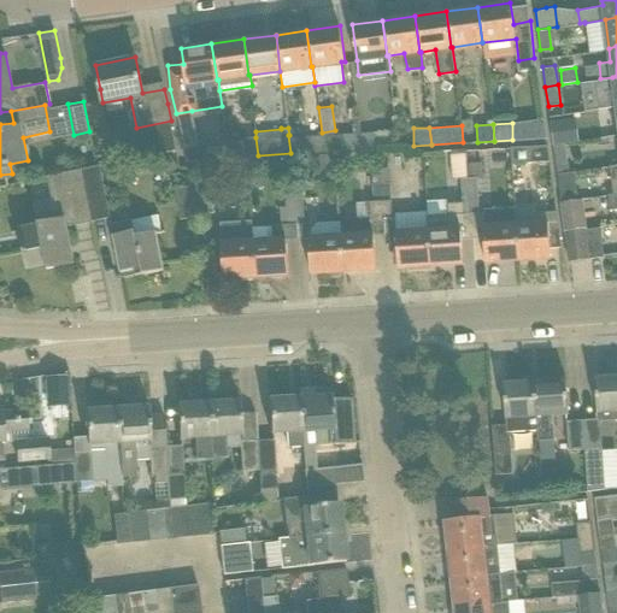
[(394,130),(359,133),(360,149),(395,147),(394,130)]
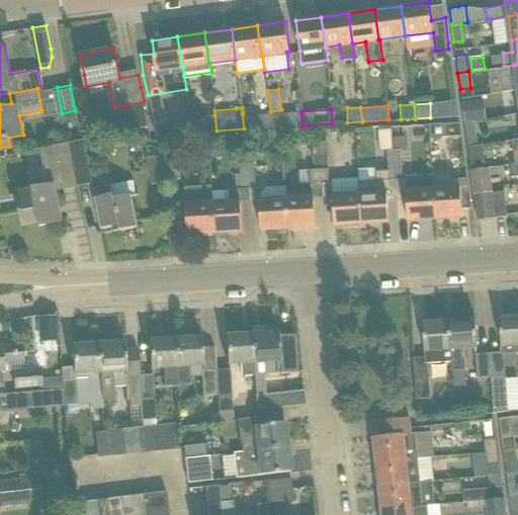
[(285,112),(270,112),(272,127),(303,125),(301,111),(285,112)]
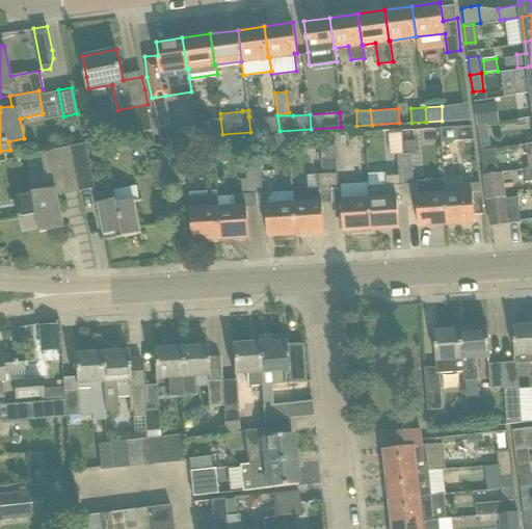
[(277,115),(249,116),(248,116),(250,132),(280,131),(277,115)]
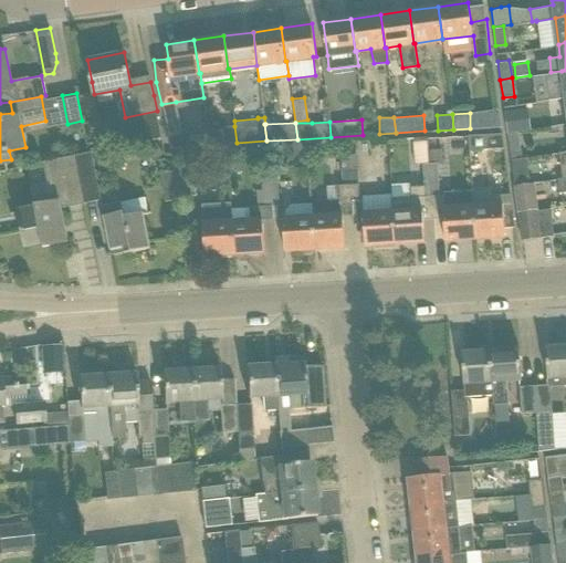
[(234,126),(207,128),(208,145),(237,143),(234,126)]
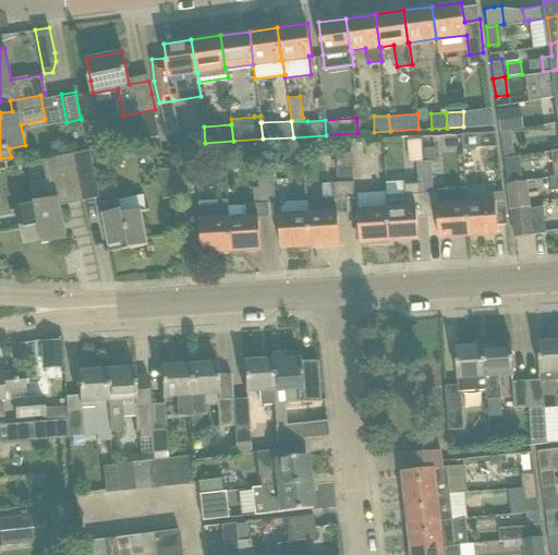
[(205,143),(204,127),(166,132),(167,135),(168,145),(205,143)]
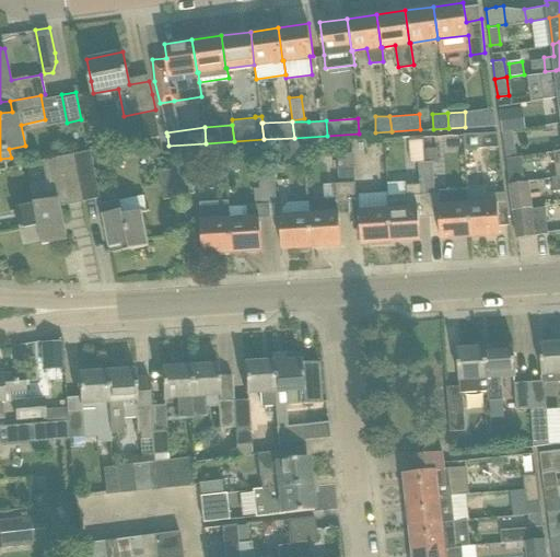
[(502,130),(505,157),(516,155),(513,129),(502,130)]
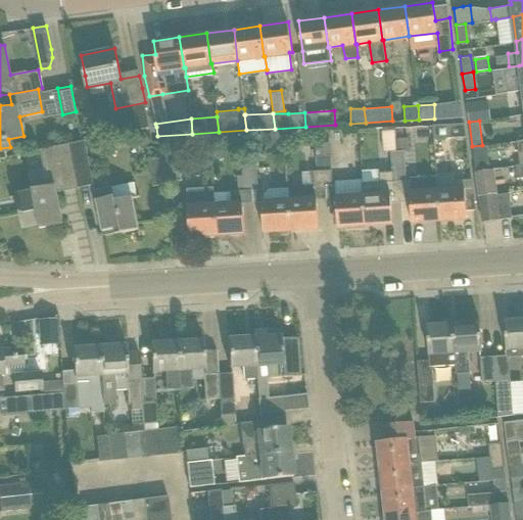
[(433,124),(434,137),(466,136),(464,123),(433,124)]
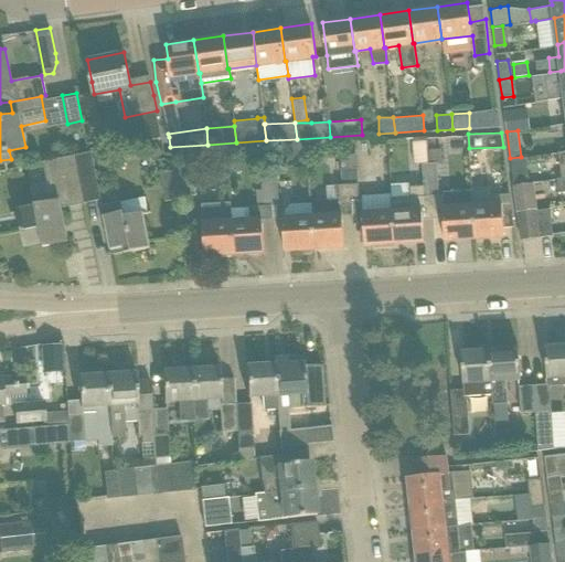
[(328,138),(311,139),(312,151),(328,150),(328,138)]
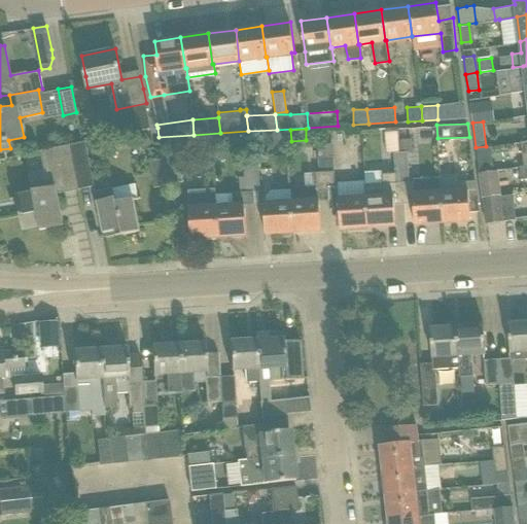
[(285,130),(273,131),(274,143),(285,142),(285,130)]
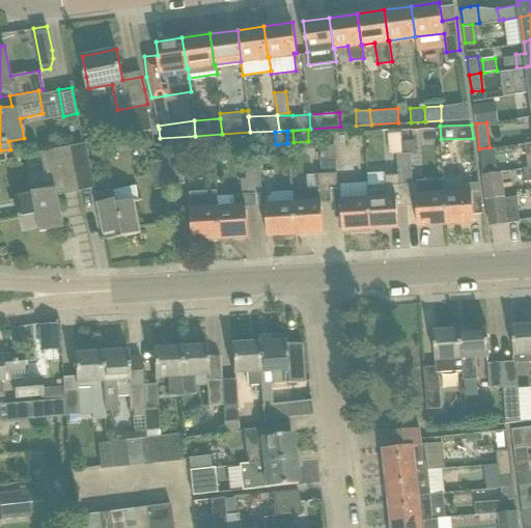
[(146,132),(135,139),(142,150),(154,143),(146,132)]
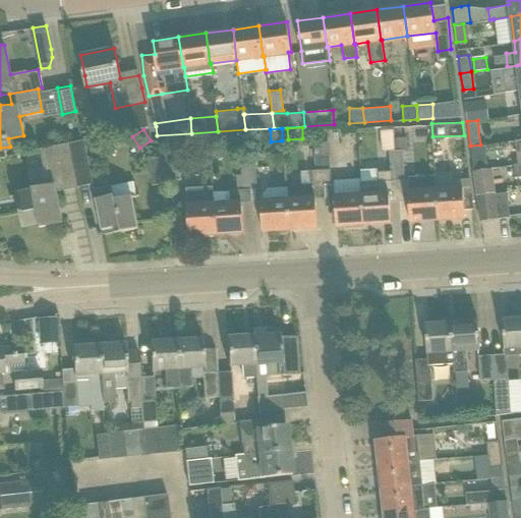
[(403,163),(403,149),(407,149),(406,136),(395,136),(396,149),(388,150),(389,165),(403,163)]
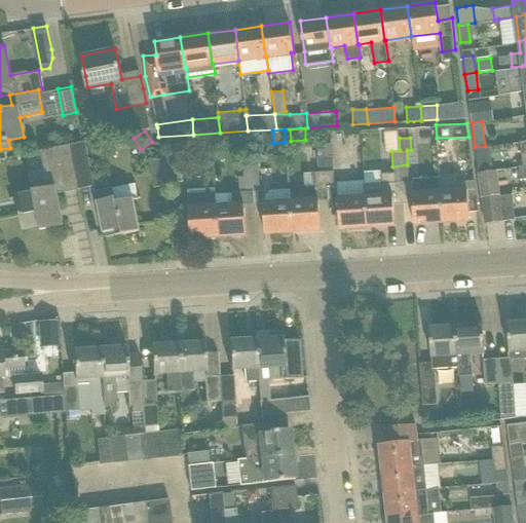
[(70,143),(76,176),(91,173),(85,140),(70,143)]
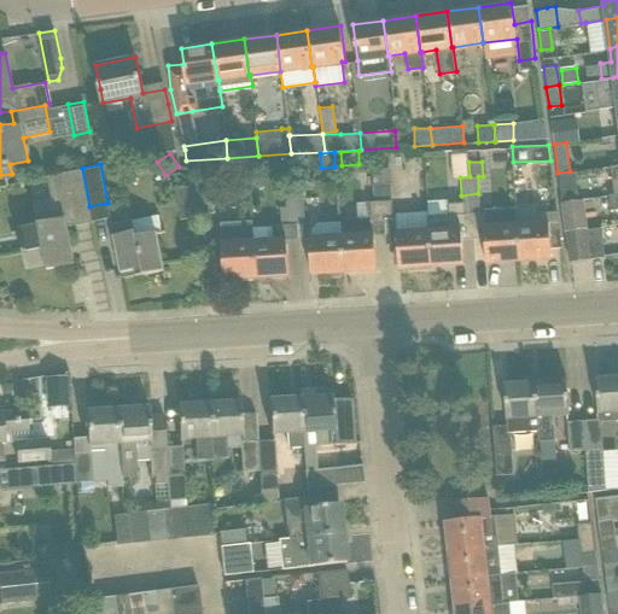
[(63,171),(73,218),(91,215),(81,168),(63,171)]
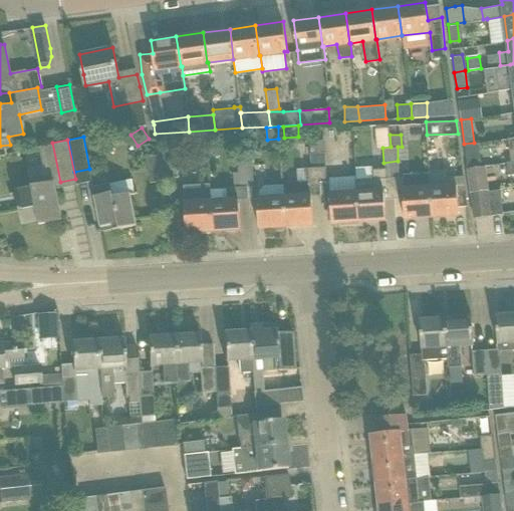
[(317,151),(309,151),(310,167),(325,167),(324,151),(325,151),(324,140),(316,140),(317,151)]
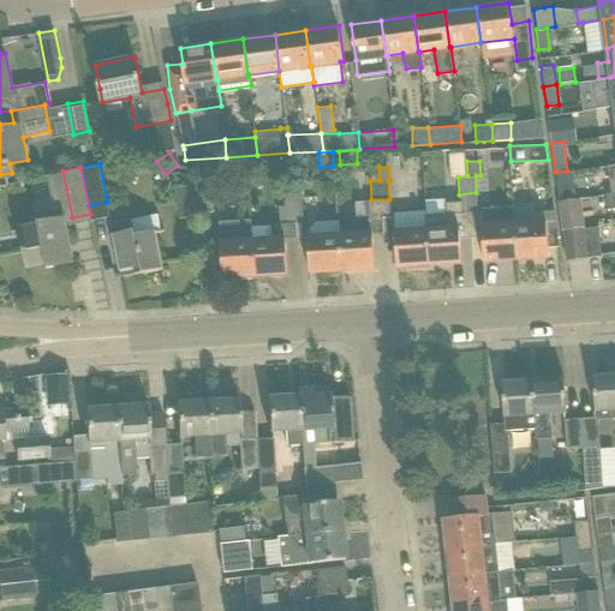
[(555,172),(559,201),(580,198),(580,197),(577,197),(572,171),(567,171),(555,172)]
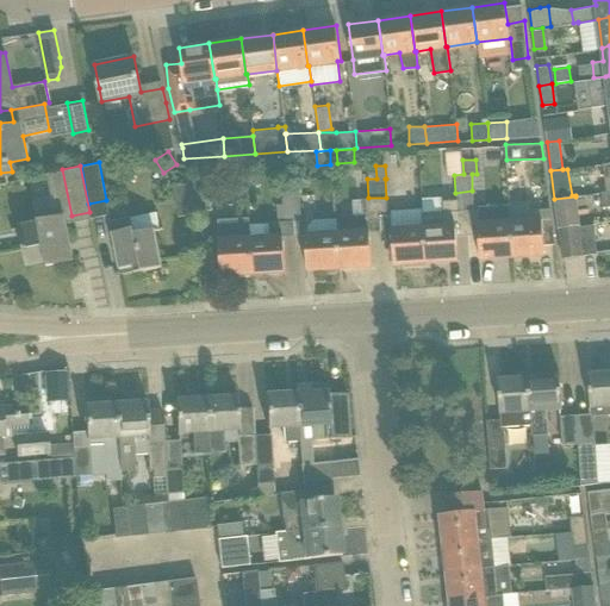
[(194,212),(191,194),(188,182),(182,183),(174,186),(180,216),(188,213),(194,212)]
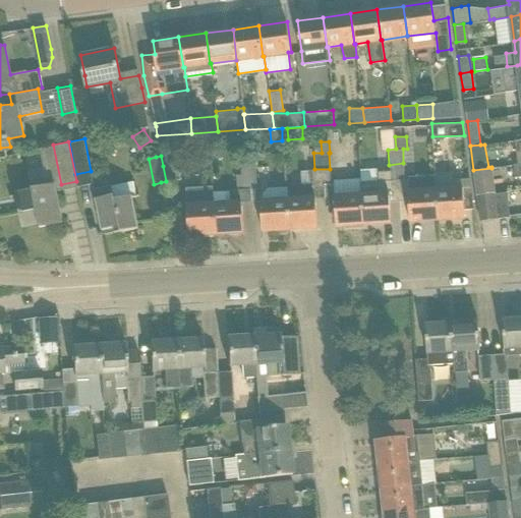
[(256,158),(239,159),(240,174),(256,173),(256,158)]
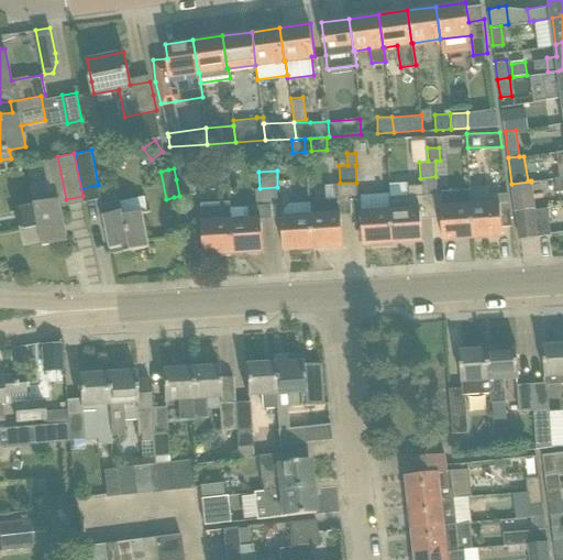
[(195,193),(191,175),(176,179),(179,196),(195,193)]
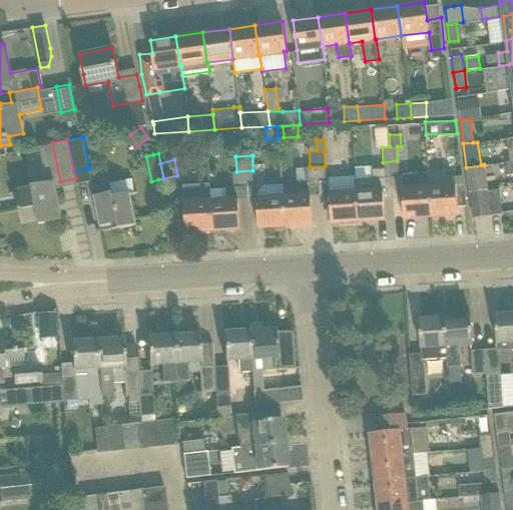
[(384,199),(383,188),(380,188),(380,177),(398,176),(397,160),(383,162),(383,167),(371,167),(372,176),(355,177),(356,190),(358,220),(385,219),(384,199)]
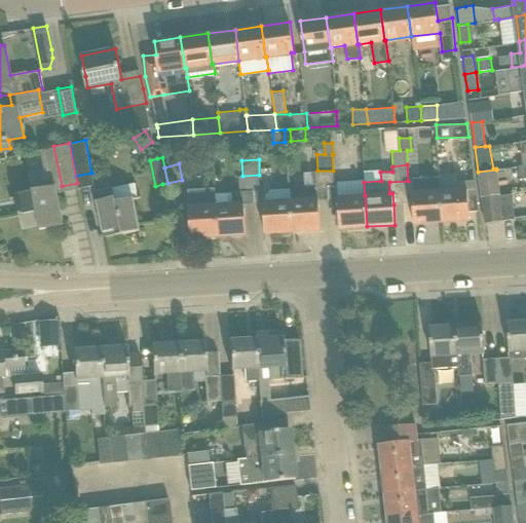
[(478,172),(482,196),(498,193),(496,170),(478,172)]
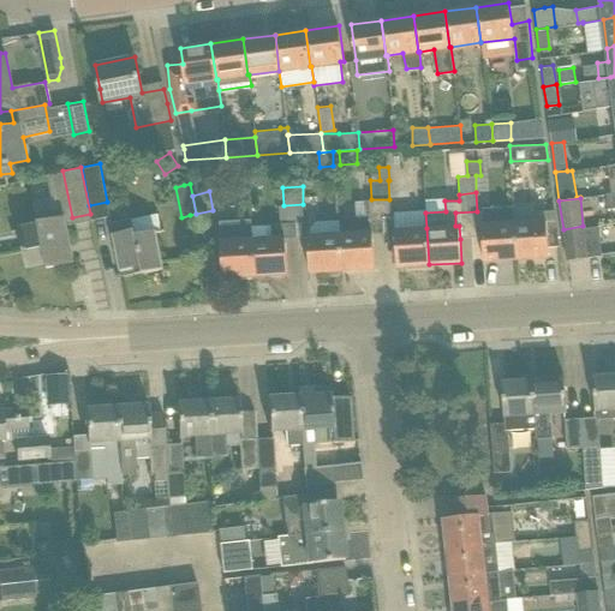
[(340,234),(339,234),(341,270),(375,268),(372,244),(372,232),(383,232),(382,216),(392,216),(389,199),(371,199),(368,199),(369,215),(339,217),(340,234)]
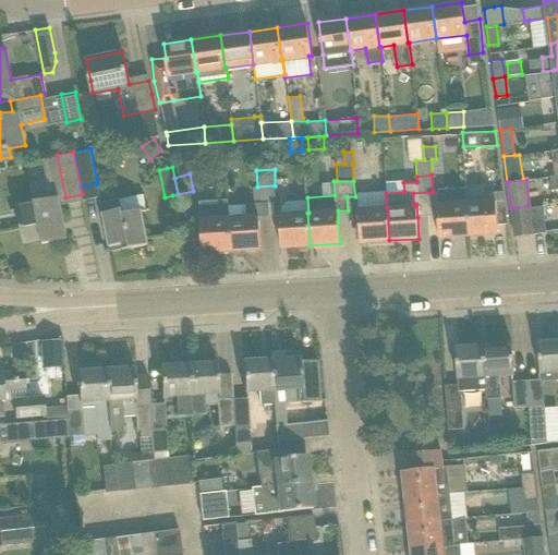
[(465,183),(465,188),(466,202),(469,234),(498,233),(497,224),(508,222),(506,200),(504,200),(502,190),(484,191),(484,182),(465,183)]
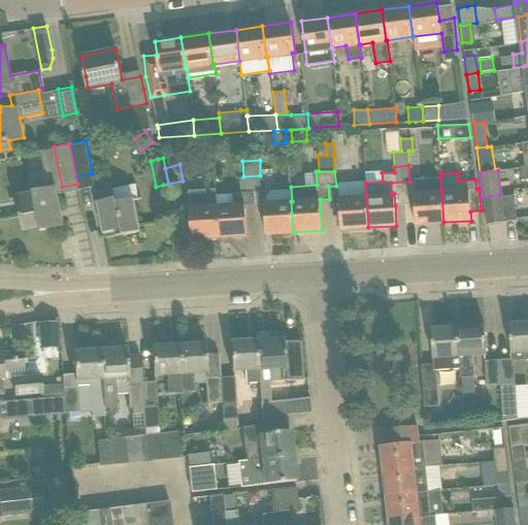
[(232,192),(216,193),(217,198),(217,206),(219,236),(246,235),(245,215),(244,204),(254,203),(254,191),(261,190),(260,175),(243,176),(239,176),(240,191),(232,192)]
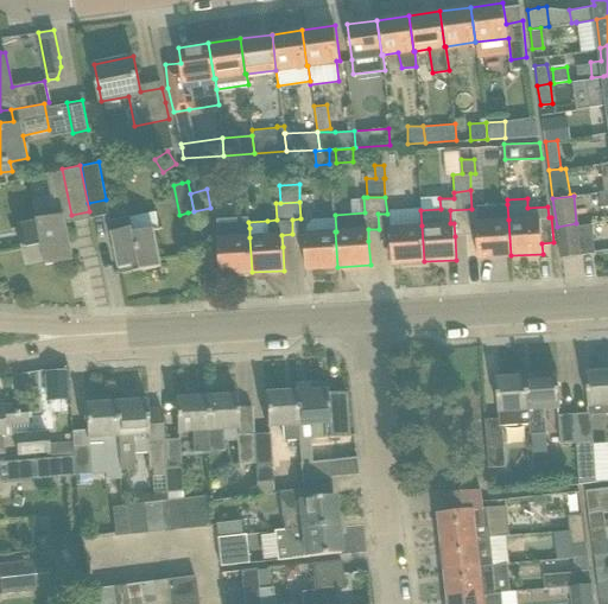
[(508,220),(507,204),(476,205),(476,222),(475,222),(476,234),(479,258),(511,255),(508,220)]
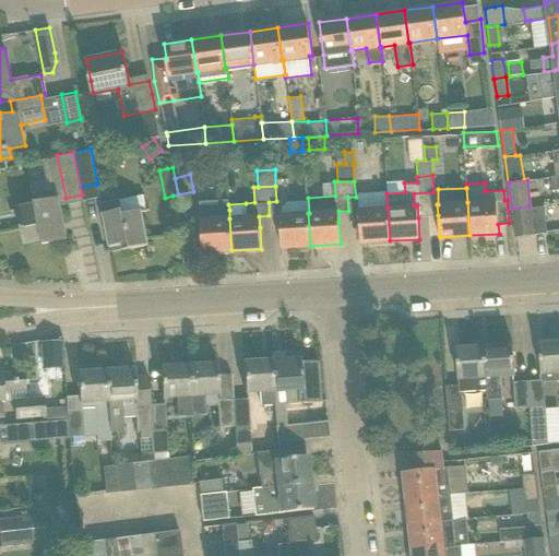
[(37,203),(19,206),(25,241),(42,238),(42,243),(64,237),(55,189),(35,193),(37,203)]
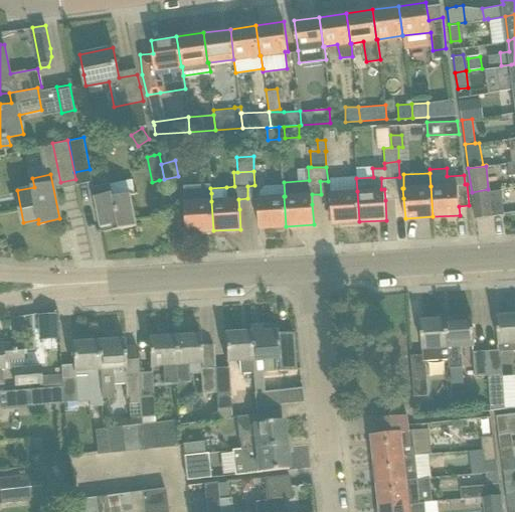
[(137,224),(131,193),(135,192),(132,177),(93,185),(100,226),(113,224),(113,229),(137,224)]
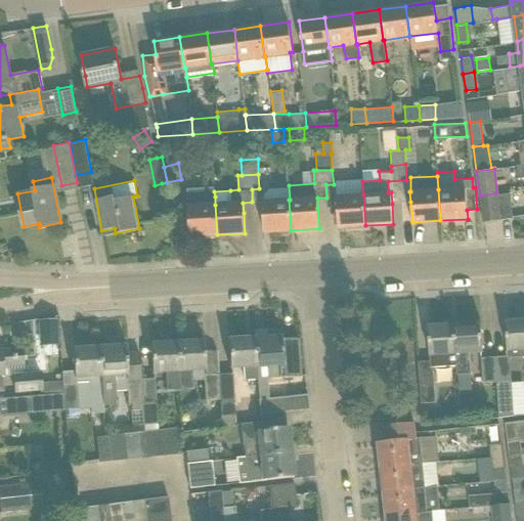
[(264,201),(262,202),(263,211),(264,231),(291,230),(289,200),(290,200),(289,185),(269,186),(263,193),(264,201)]
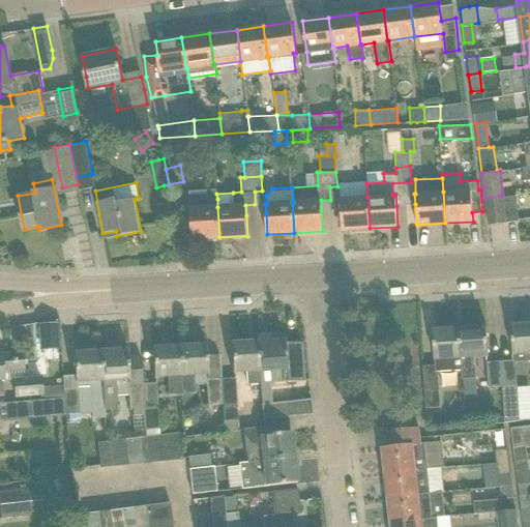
[(206,188),(188,189),(190,218),(192,239),(219,237),(217,207),(217,199),(207,200),(206,188)]
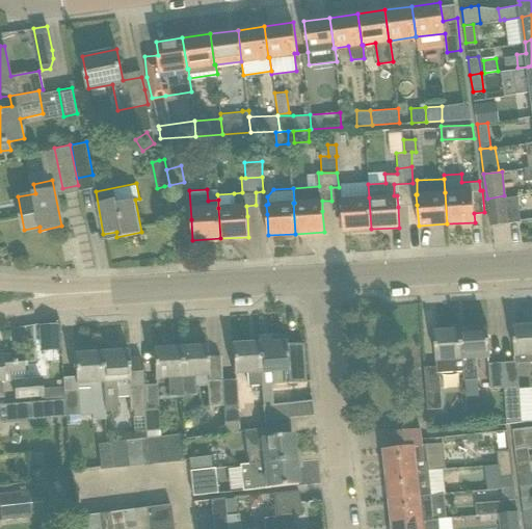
[(504,195),(487,199),(490,225),(508,222),(504,195)]
